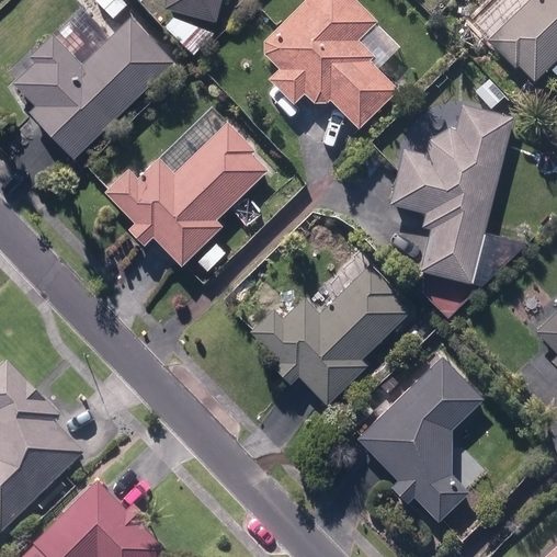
[(166,0),(163,10),(214,23),(219,0),(166,0)]
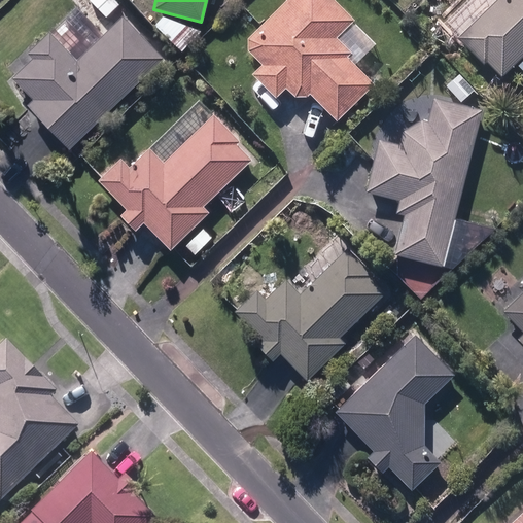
[(308,93),(336,119),(374,82),(347,57),(352,51),(337,36),(354,19),(336,0),(283,0),(247,36),(247,50),(262,65),(252,73),(275,97),(284,86),(294,97),(304,97),(308,93)]
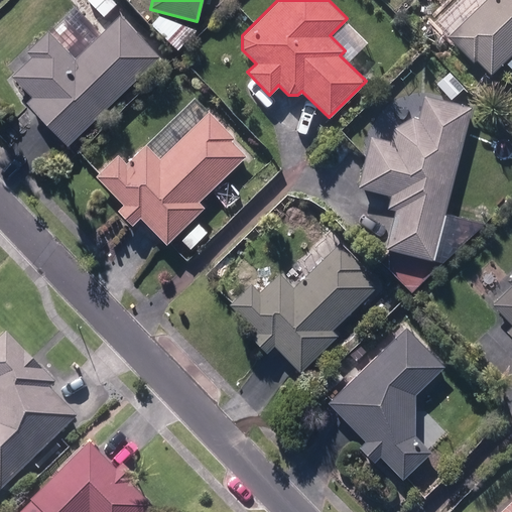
[(477,59),(491,75),(511,52),(511,0),(485,0),(449,36),(474,62),(477,59)]
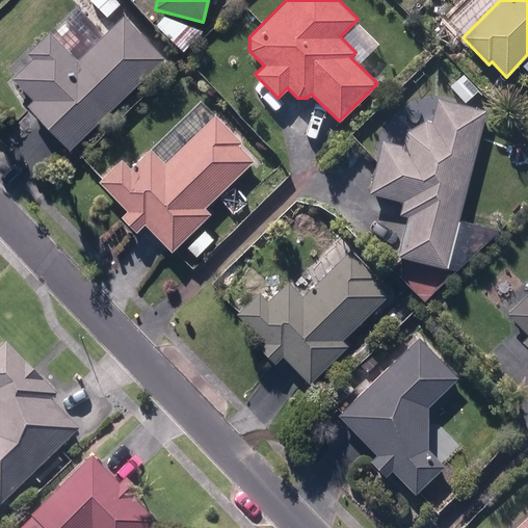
[(31,106),(73,148),(169,56),(128,15),(82,59),(53,29),(31,51),(36,57),(17,76),(38,99),(31,106)]
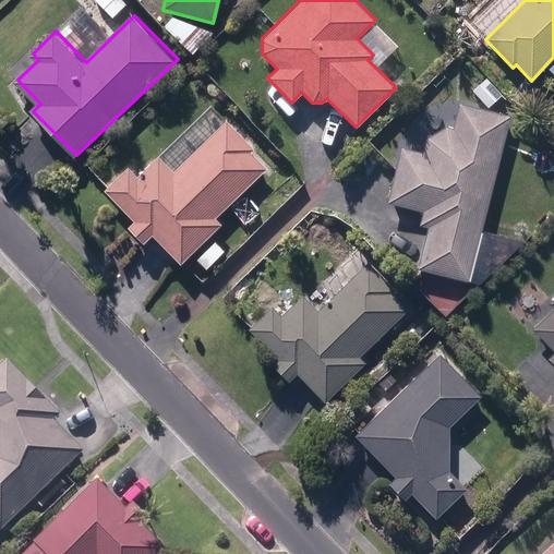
[(164,25),(193,55),(212,35),(172,16),(164,25)]
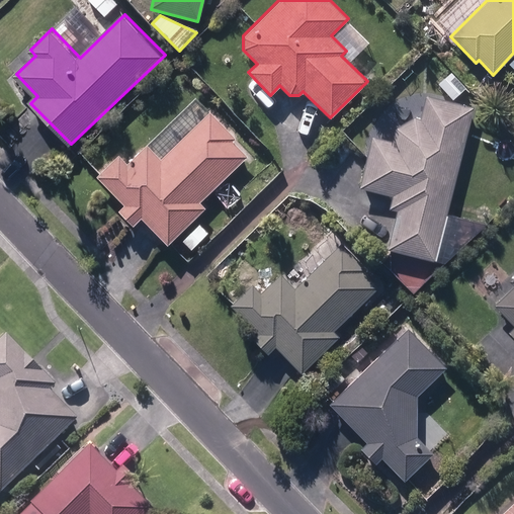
[(387,249),(432,261),(470,108),(425,96),(420,118),(413,117),(394,129),(390,142),(371,138),(359,187),(390,195),(387,210),(396,212),(387,249)]
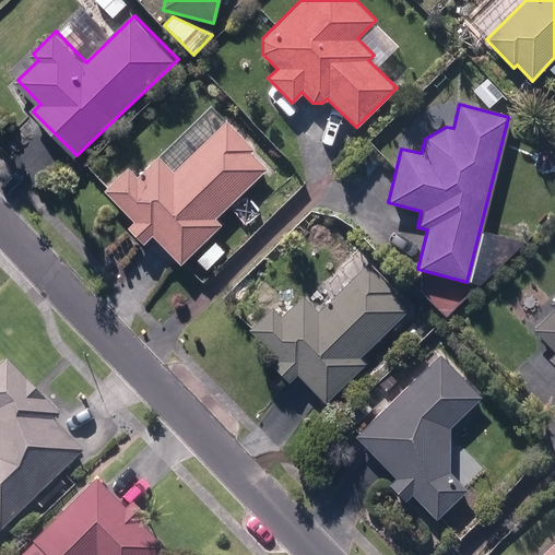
[(156,233),(186,263),(227,223),(221,217),(272,167),(256,151),(260,146),(232,118),(178,169),(162,153),(141,175),(131,165),(107,189),(138,219),(131,225),(148,241),(156,233)]
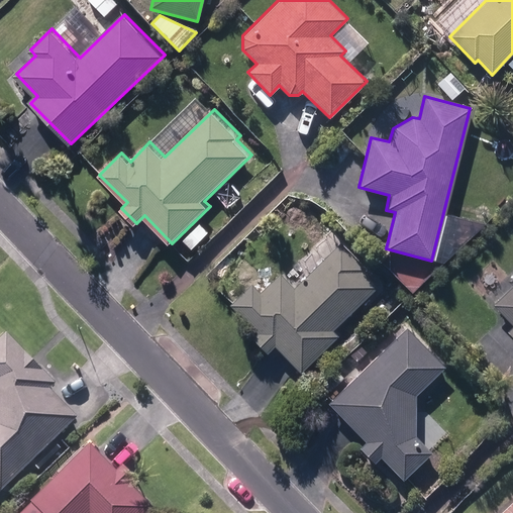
[(449,237),(460,248),(471,239),(458,228),(449,237)]
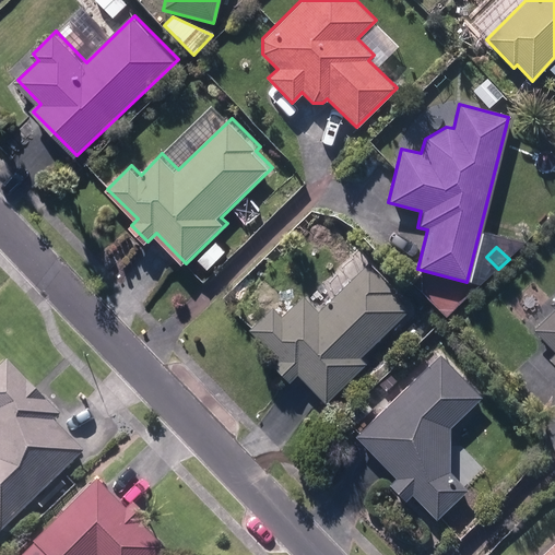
[(307,387),(325,405),(366,366),(359,359),(409,311),(392,296),(396,294),(368,264),(318,313),(303,297),(281,318),(272,309),(249,331),(280,363),(273,368),(287,384),(297,376),(307,387)]
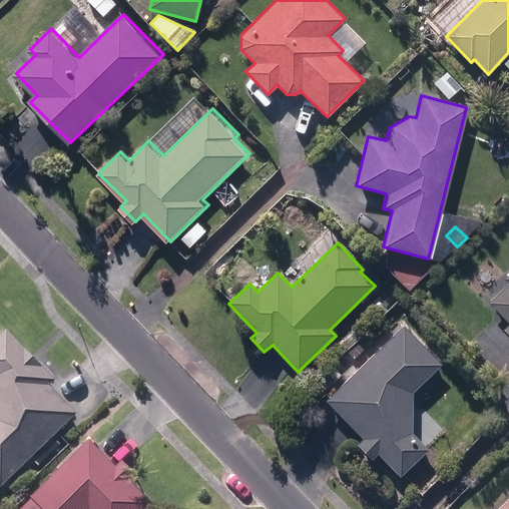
[(503,329),(508,335),(508,273),(504,278),(508,282),(488,302),(508,322),(508,324),(503,329)]
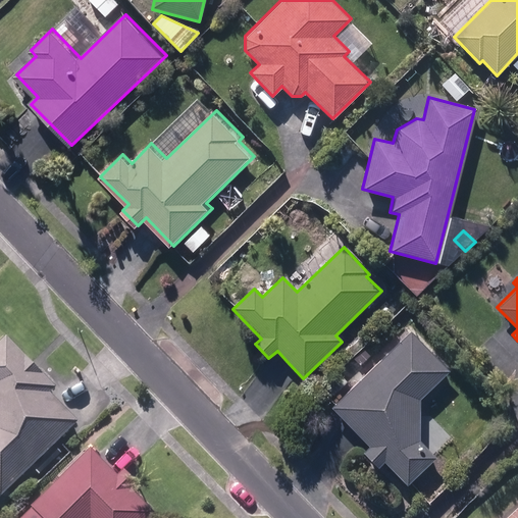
[(385,330),(395,340),(407,328),(398,319),(385,330)]
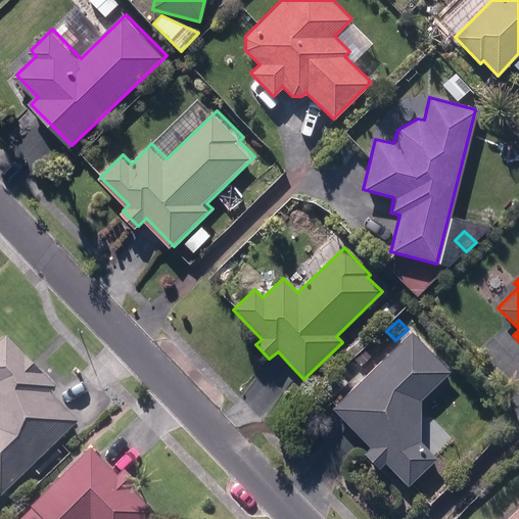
[(384,463),(406,485),(434,459),(418,442),(419,402),(449,372),(410,331),(331,408),(351,428),(369,446),(363,453),(379,469),(384,463)]
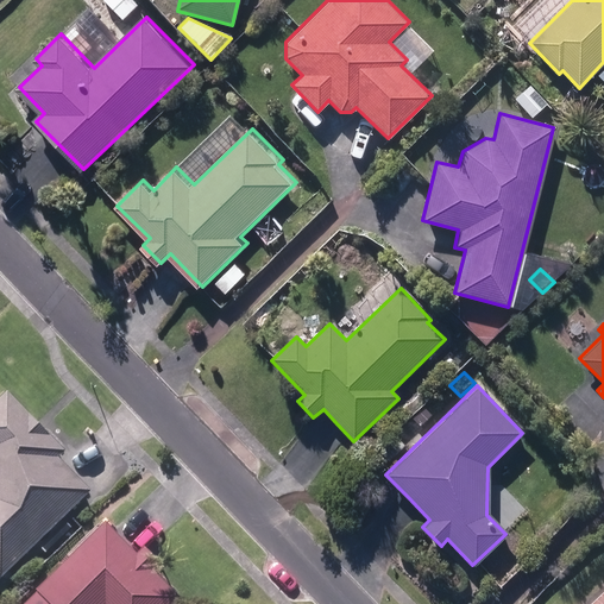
[(0,579),(1,582),(39,543),(46,552),(73,527),(64,520),(92,492),(73,473),(60,460),(67,453),(8,392),(0,400),(0,579)]
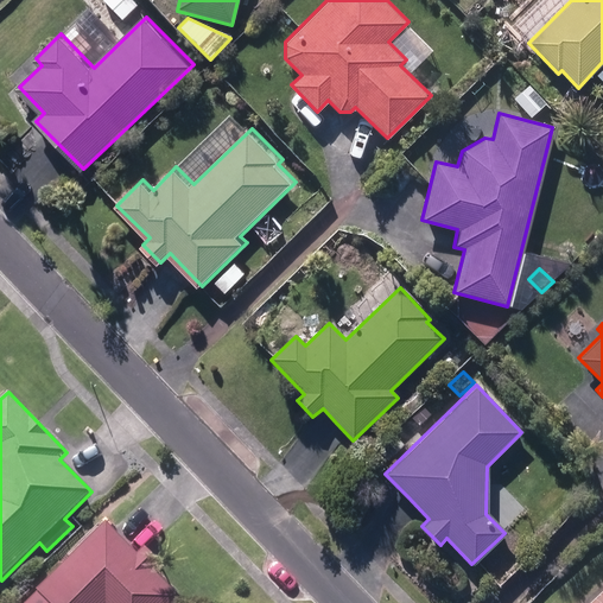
[(29,602),(176,602),(179,601),(152,573),(159,567),(144,551),(137,558),(119,541),(103,526),(35,596),(36,596),(29,602)]
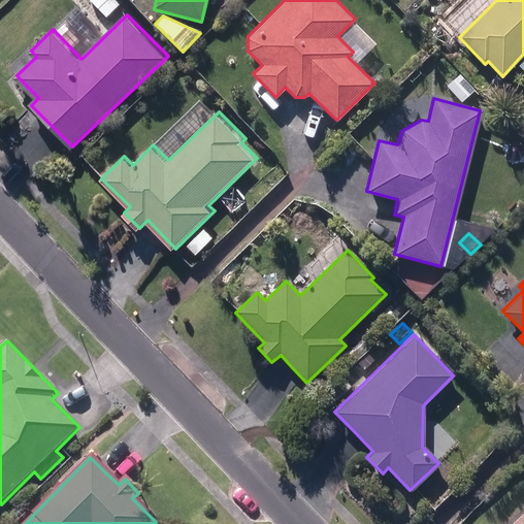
[(523,513),(512,523),(523,523),(523,513)]
